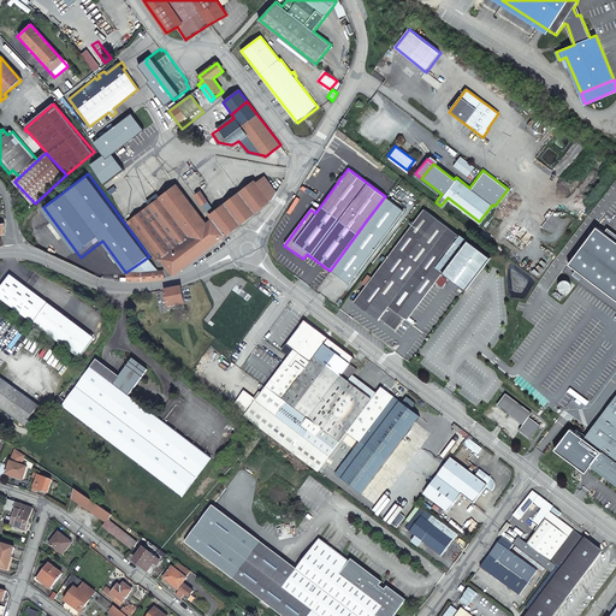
[(274,197),(277,193),(265,176),(256,182),(255,181),(209,215),(213,219),(225,236),(273,199),(274,197)]
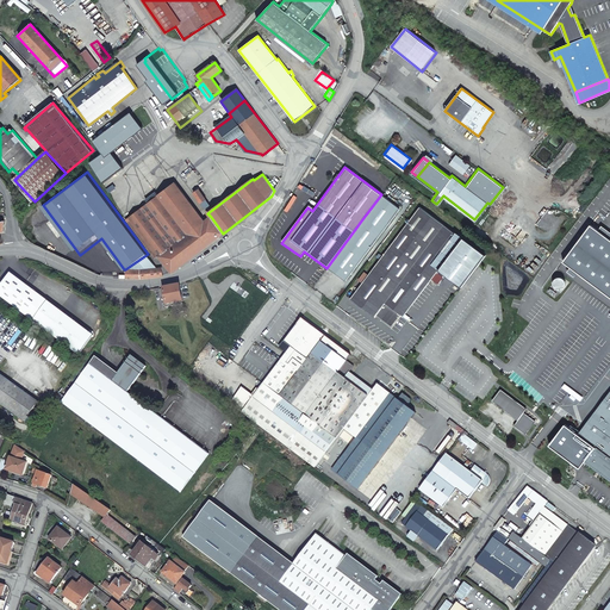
[(131,221),(129,223),(155,259),(159,256),(205,222),(175,184),(159,195),(156,193),(145,200),(149,204),(129,218),(131,221)]
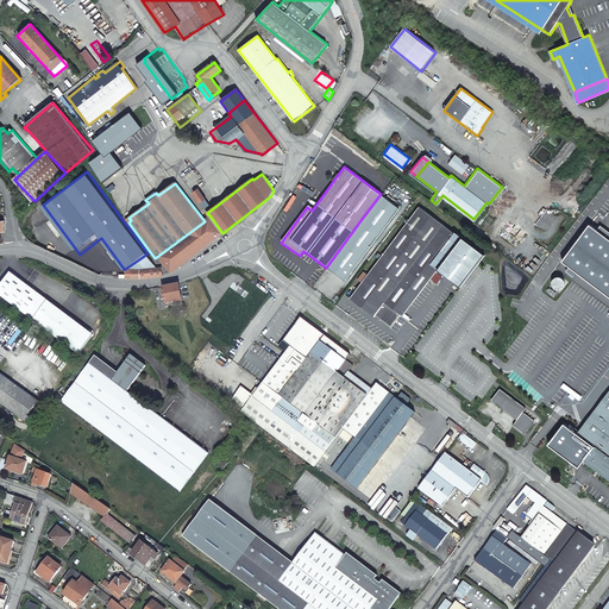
[(194,193),(201,202),(206,199),(199,189),(194,193)]
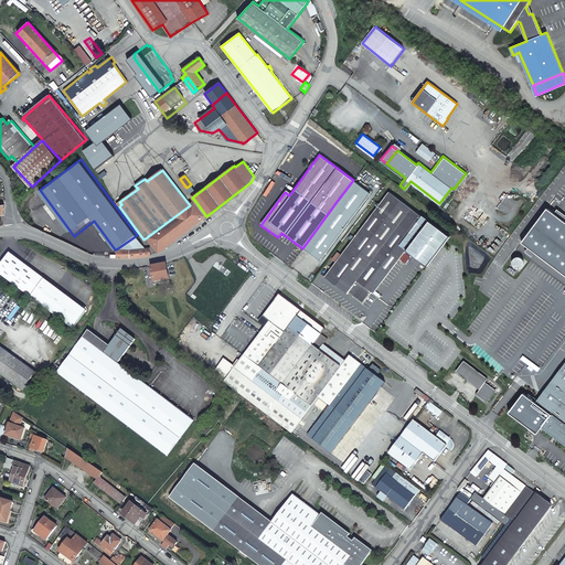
[(370,192),(353,180),(336,203),(302,248),(319,260),(370,192)]
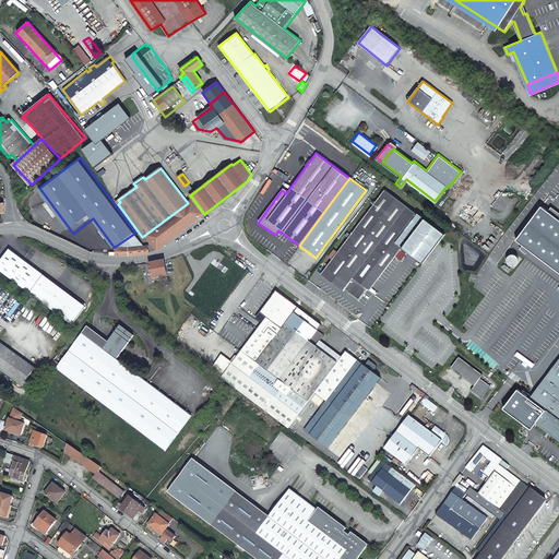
[(114,192),(118,200),(137,187),(133,183),(130,179),(114,192)]
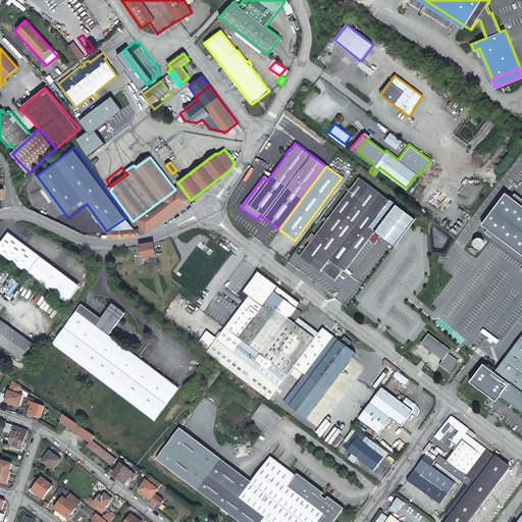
[(358,176),(299,256),(320,272),(321,270),(334,280),(343,270),(344,271),(394,203),(358,176)]
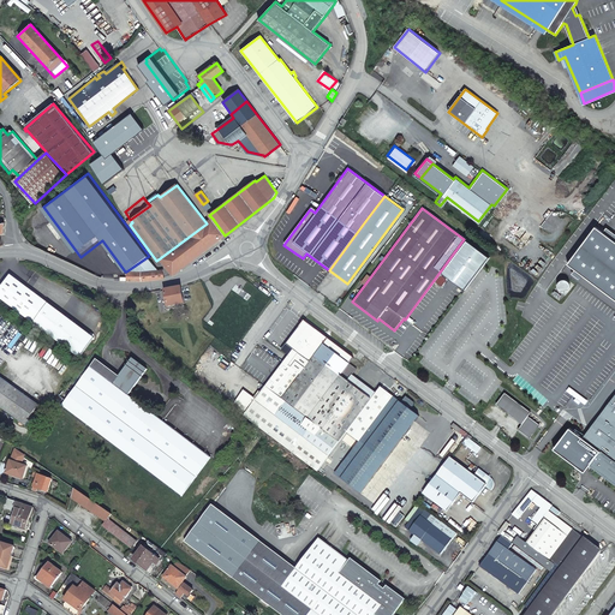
[(160,258),(173,275),(175,273),(225,236),(213,219),(207,224),(160,258)]
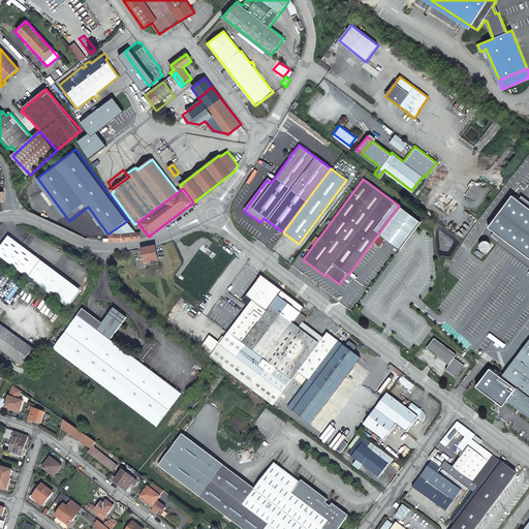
[(528,207),(512,195),(489,227),(528,256),(528,207)]
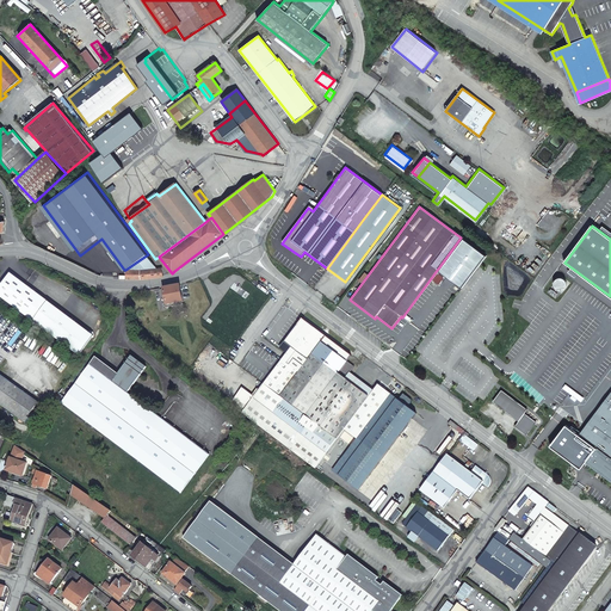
[(148,254),(125,270),(127,270),(127,273),(127,278),(140,279),(165,276),(164,269),(159,269),(148,254)]
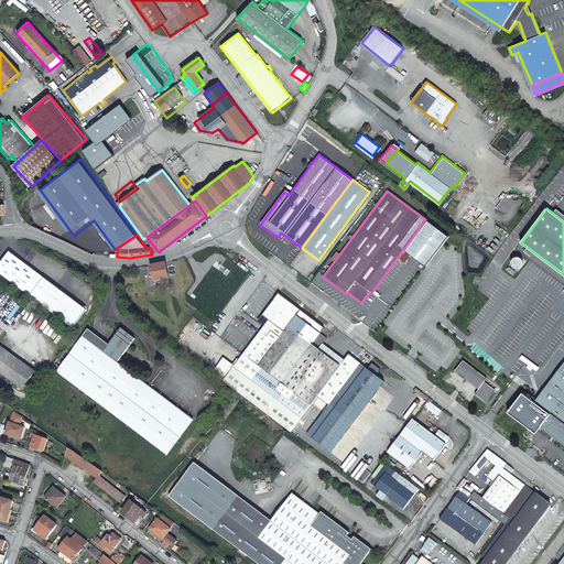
[(78,302),(44,278),(11,253),(0,267),(0,271),(51,308),(65,320),(78,302)]
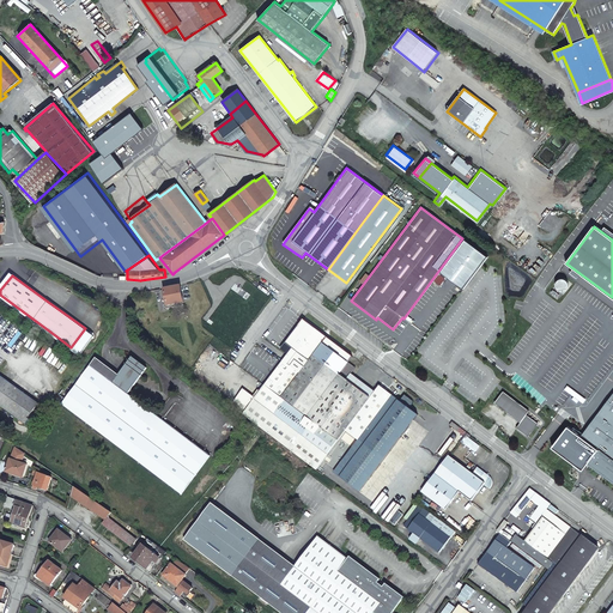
[(181,286),(164,290),(168,305),(184,303),(181,286)]
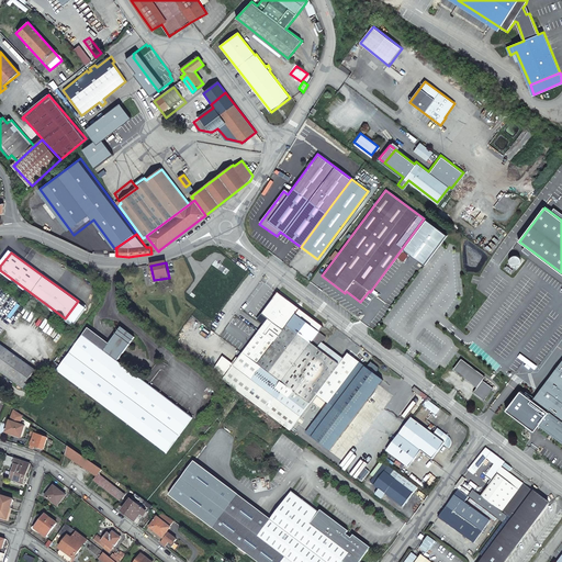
[(224,380),(231,385),(249,361),(276,326),(290,306),(292,304),(278,294),(261,315),(268,321),(224,380)]
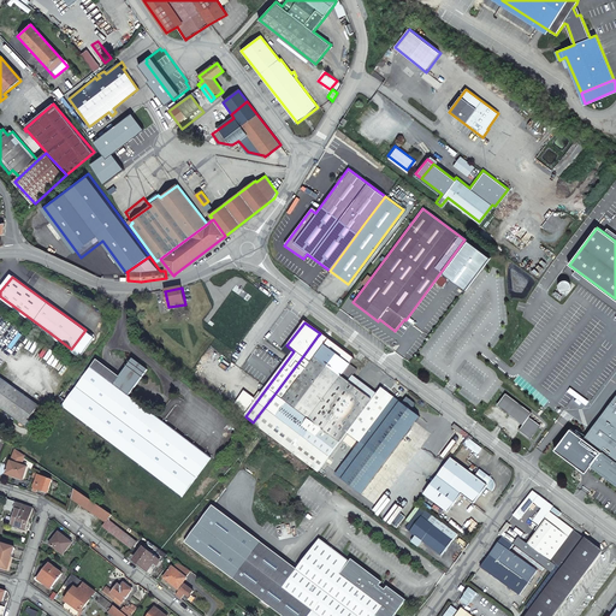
[(94,337),(86,330),(71,349),(80,356),(94,337)]
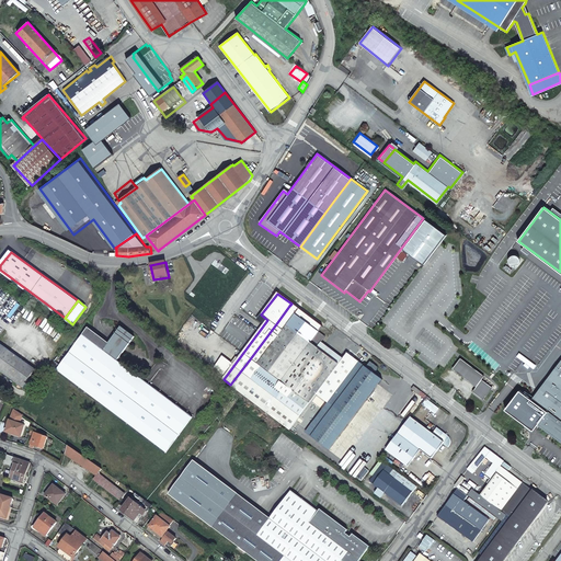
[(249,361),(230,385),(243,395),(290,430),(317,393),(329,404),(358,363),(346,353),(342,359),(338,365),(317,348),(321,343),(325,336),(319,332),(323,327),(292,304),(289,306),(275,325),(249,361)]
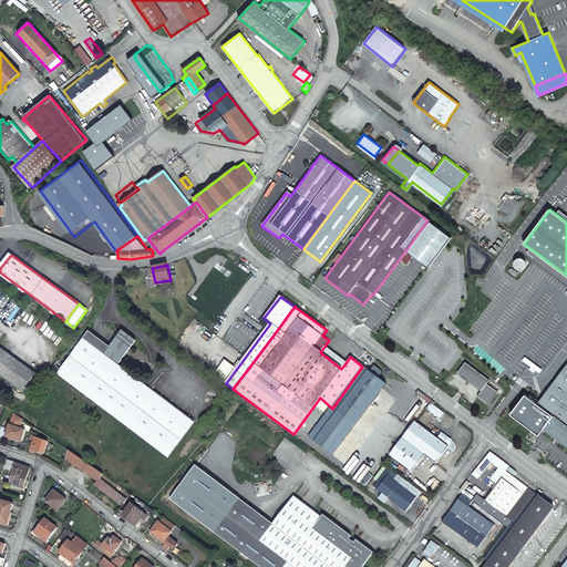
[(76,347),(57,373),(66,381),(99,405),(167,457),(178,443),(194,421),(158,394),(119,364),(136,340),(122,330),(110,347),(89,330),(76,347)]
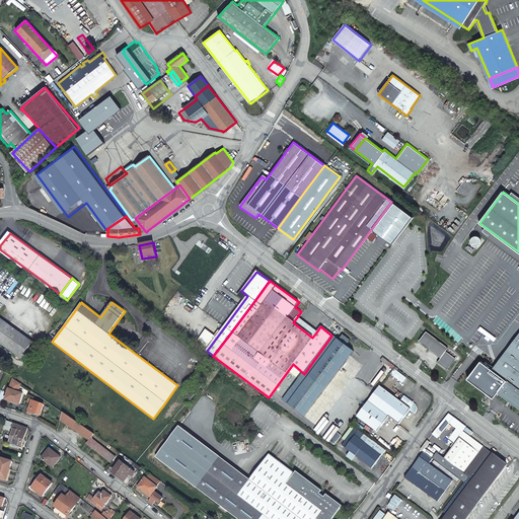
[(0,316),(0,342),(5,347),(20,358),(33,341),(6,321),(0,316)]
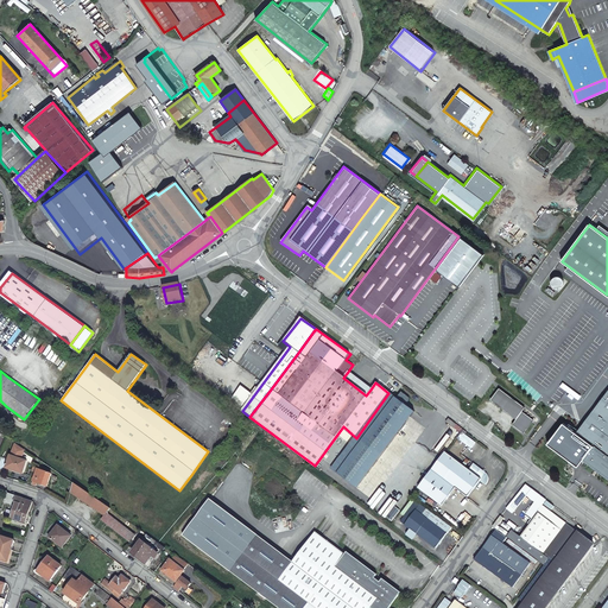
[(371,390),(348,372),(343,378),(366,396),(371,390)]
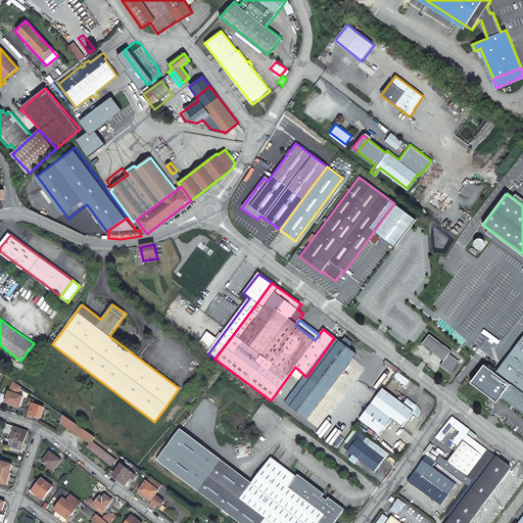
[(427,332),(420,342),(441,359),(438,363),(447,370),(456,360),(446,351),(448,348),(427,332)]
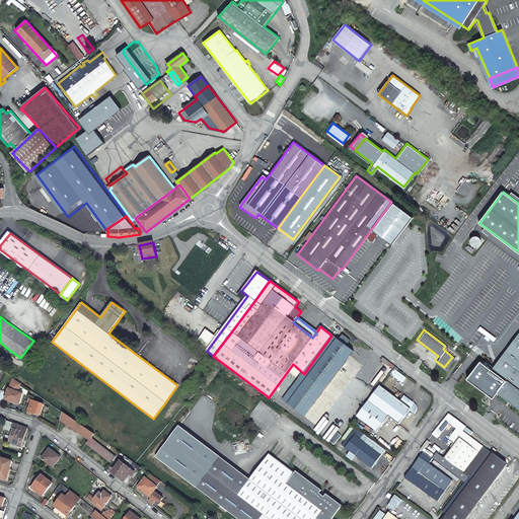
[(518,332),(518,334),(492,369),(507,380),(499,392),(518,408),(518,332)]
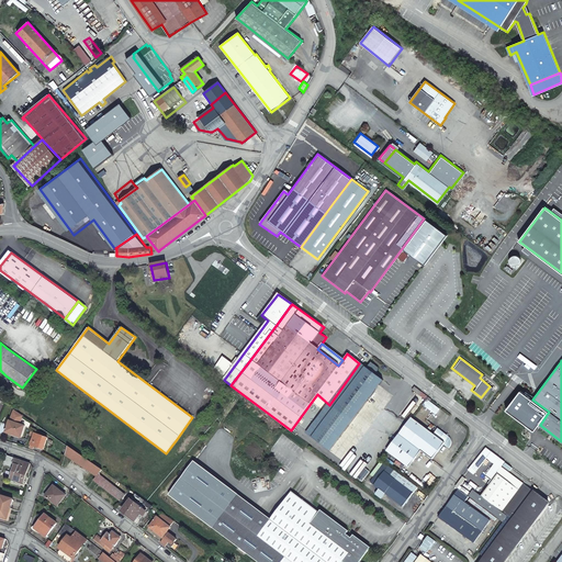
[(359,363),(329,405),(351,422),(382,380),(374,374),(378,368),(370,362),(366,368),(359,363)]
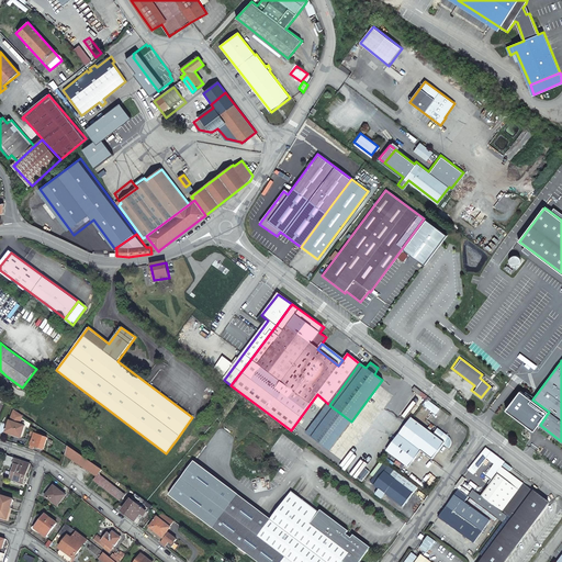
[(549,412),(532,400),(523,391),(507,411),(535,431),(540,425),(549,412)]
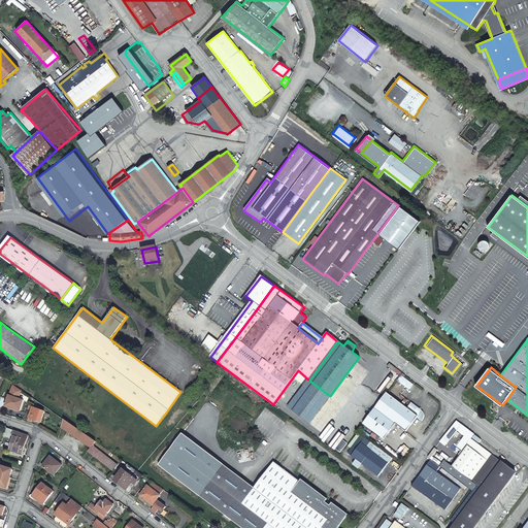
[(309,424),(330,396),(309,381),(288,408),(309,424)]
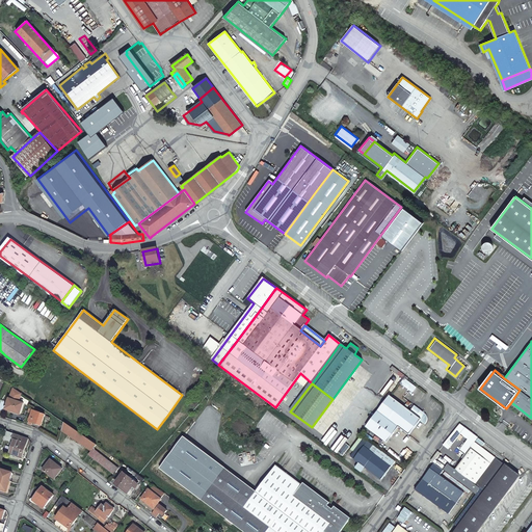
[(18,391),(12,387),(8,397),(5,408),(20,413),(23,401),(18,400),(16,399),(18,391)]
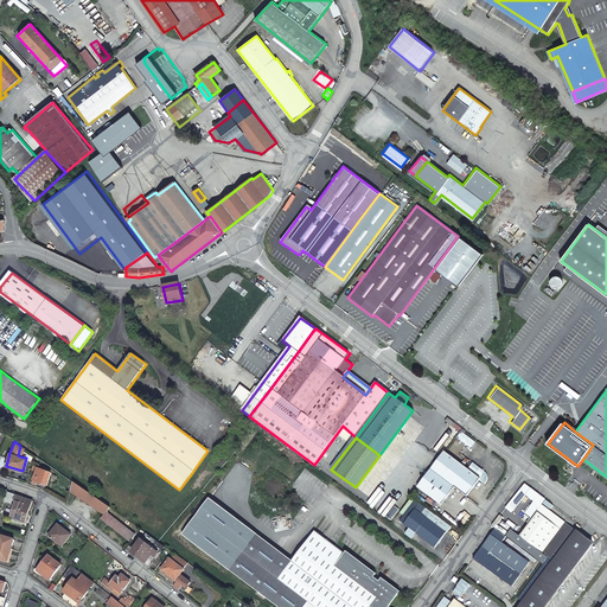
[(445,449),(432,468),(455,486),(467,494),(479,479),(485,483),(487,479),(487,477),(487,474),(486,472),(485,470),(473,461),(468,467),(445,449)]
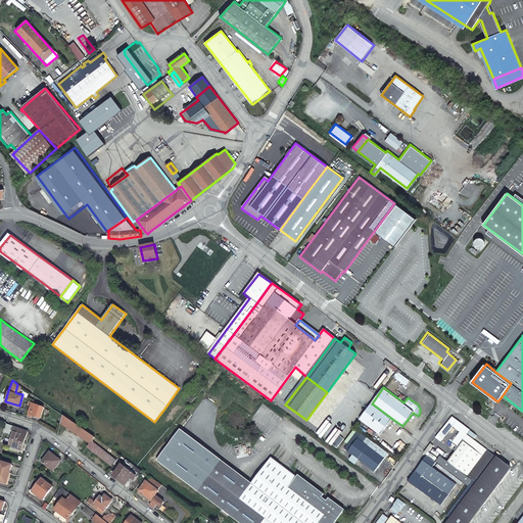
[(44,408),(33,403),(28,416),(31,417),(32,415),(41,418),(44,408)]
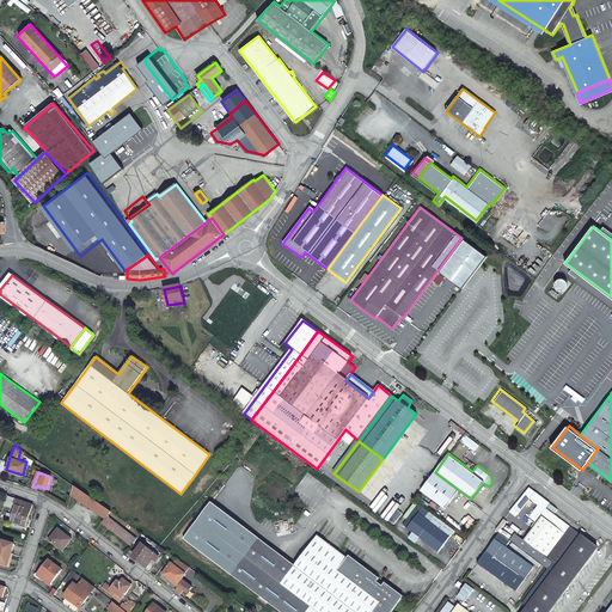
[(435,472),(422,490),(446,508),(459,490),(435,472)]
